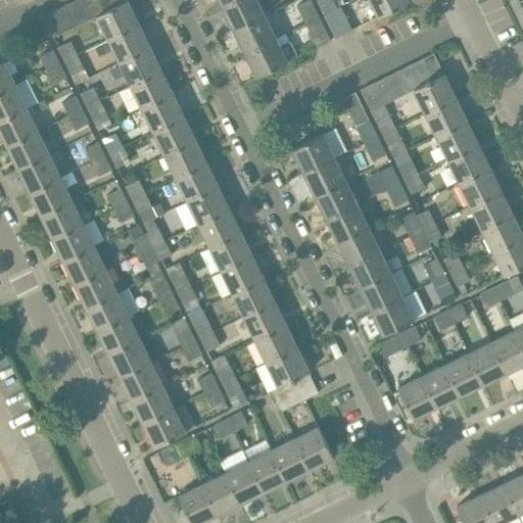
[(90,19),(81,0),(75,0),(67,4),(79,25),(90,19)]
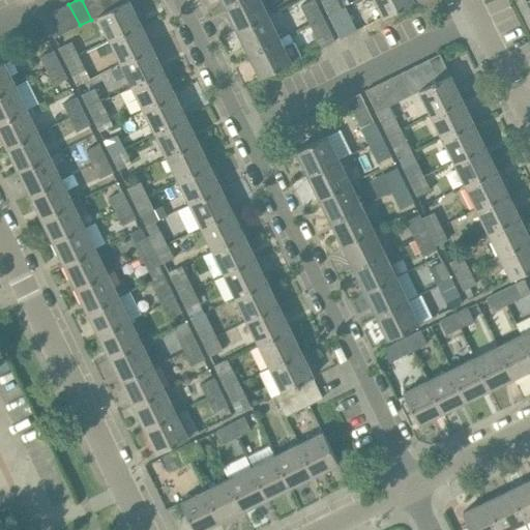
[(82,0),(91,20),(98,17),(104,13),(96,0),(82,0)]
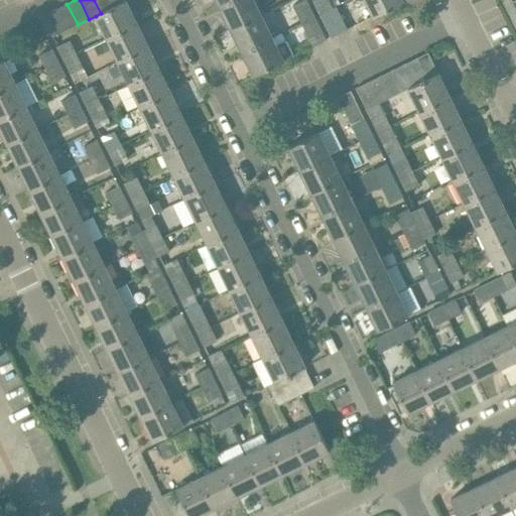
[(113,6),(110,0),(94,0),(101,13),(113,6)]
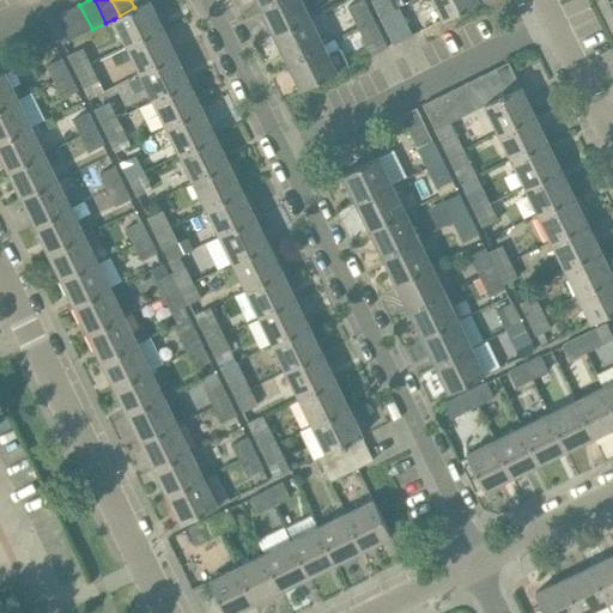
[(150,0),(149,0),(134,7),(120,16),(114,19),(127,46),(163,29),(150,0)]
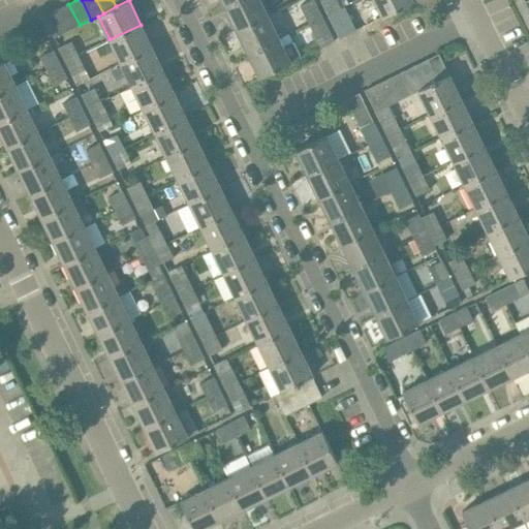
[(260,0),(238,0),(224,7),(231,21),(232,20),(237,30),(268,14),(260,0)]
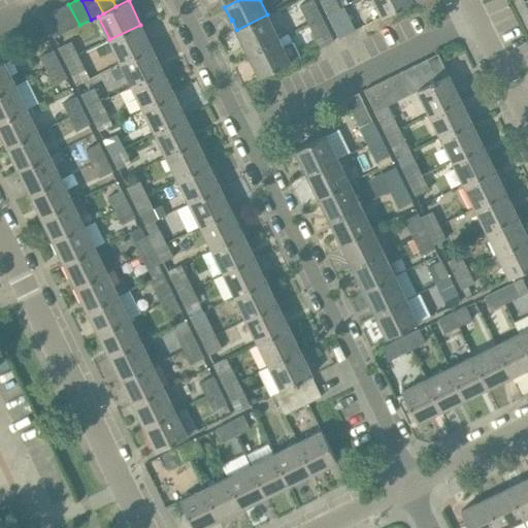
[(309,0),(299,5),(308,24),(322,18),(312,0),(309,0)]
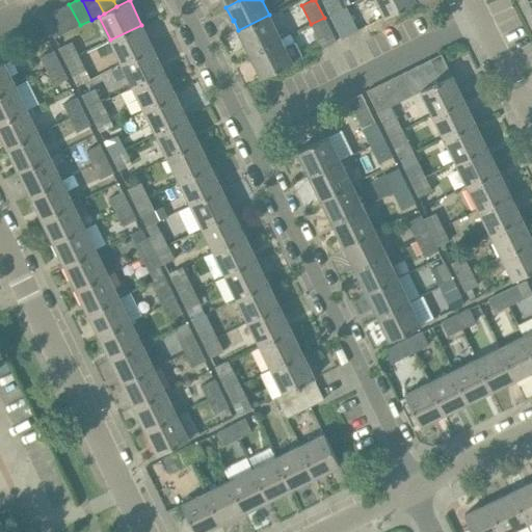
[(339,0),(322,0),(329,15),(343,8),(339,0)]
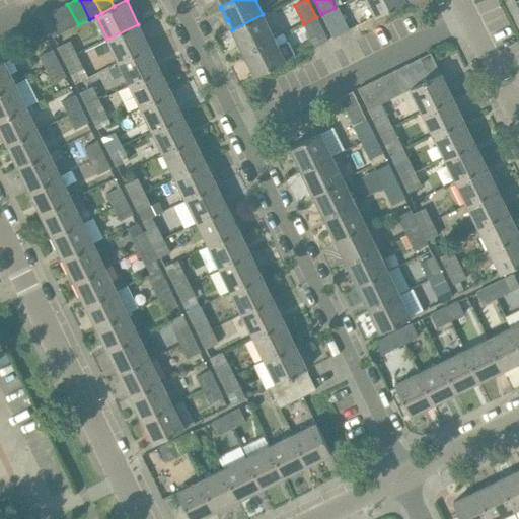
[(404,0),(367,0),(375,16),(406,2),(404,0)]
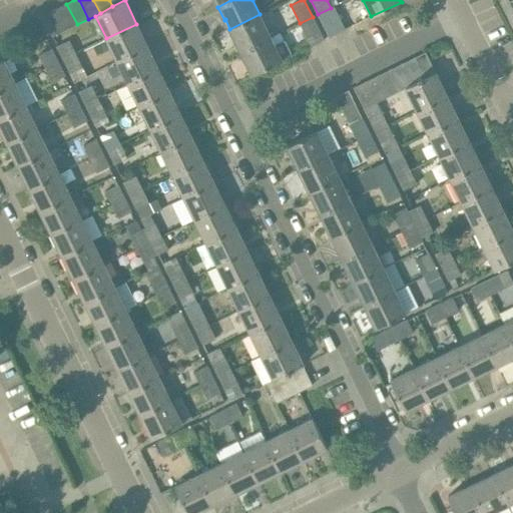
[(65,30),(77,24),(66,4),(54,9),(65,30)]
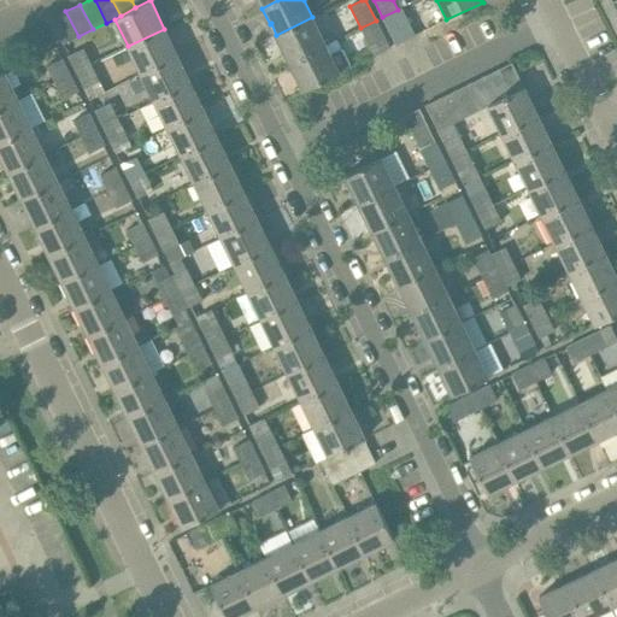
[(401,7),(382,17),(395,45),(415,35),(401,7)]
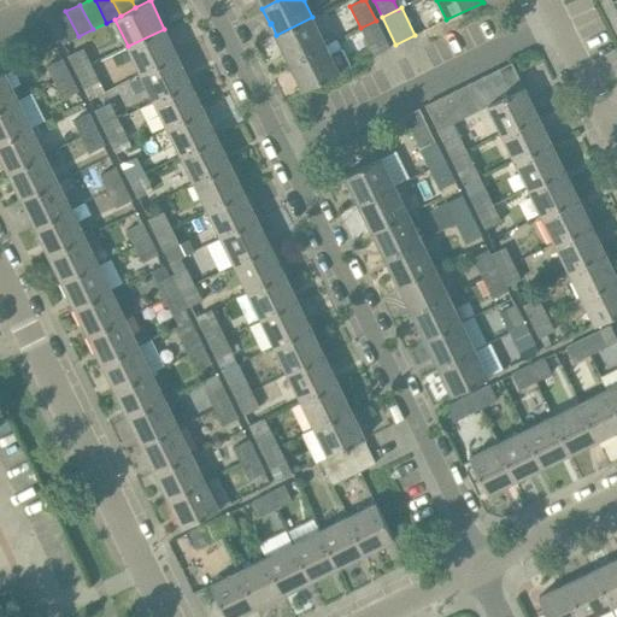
[(63,43),(78,36),(65,11),(51,18),(63,43)]
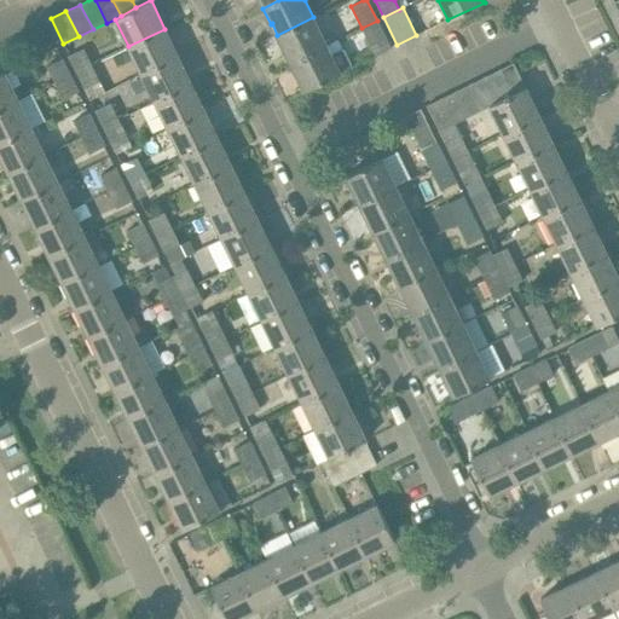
[(313,17),(277,35),(287,53),(285,55),(289,63),(327,45),(313,17)]
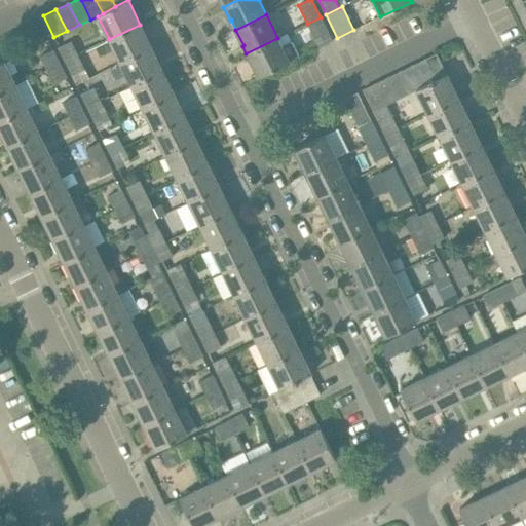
[(321,17),(307,24),(318,47),(332,41),(321,17)]
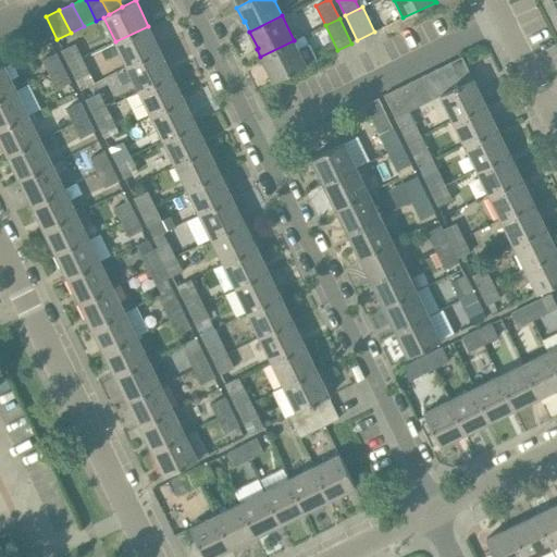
[(115,41),(127,66),(160,50),(148,26),(115,41)]
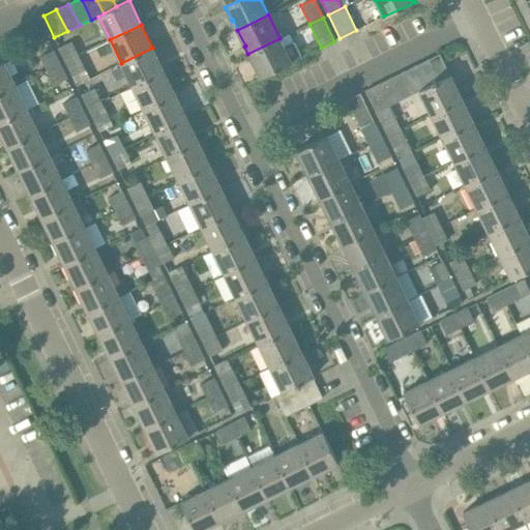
[(301,57),(290,33),(280,38),(247,54),(255,68),(256,67),(260,77),(260,78),(301,57)]
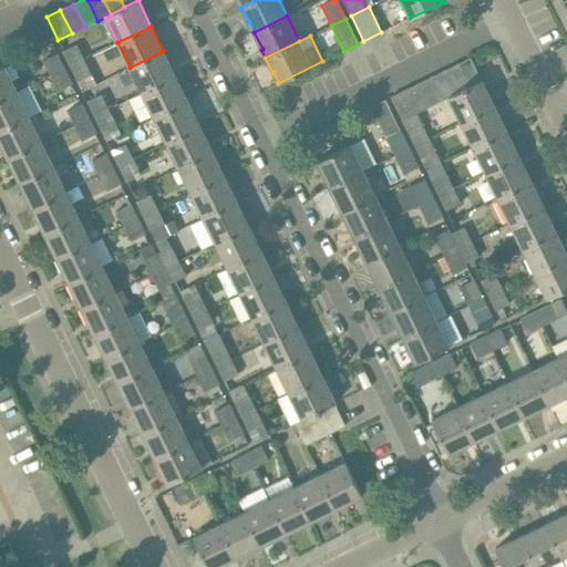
[(70,65),(84,59),(76,44),(63,51),(70,65)]
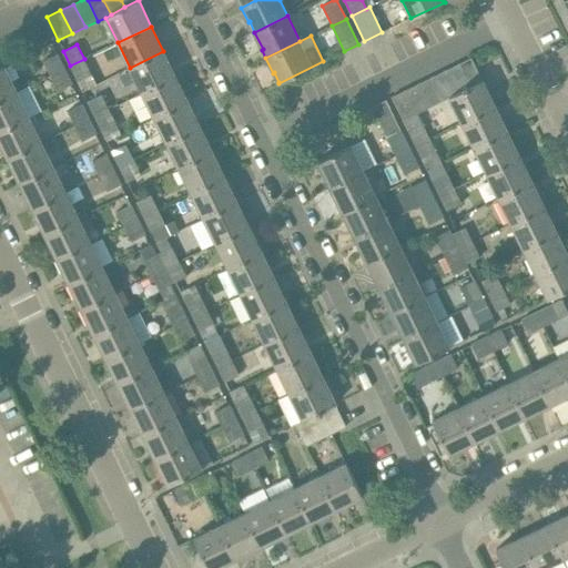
[(130,68),(142,92),(175,77),(163,51),(130,68)]
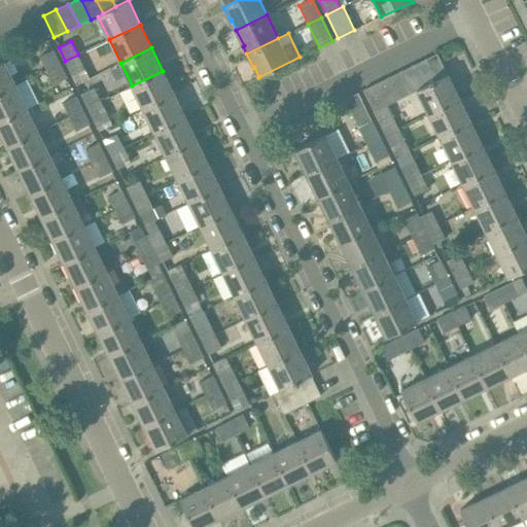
[(39,56),(46,70),(60,63),(54,49),(39,56)]
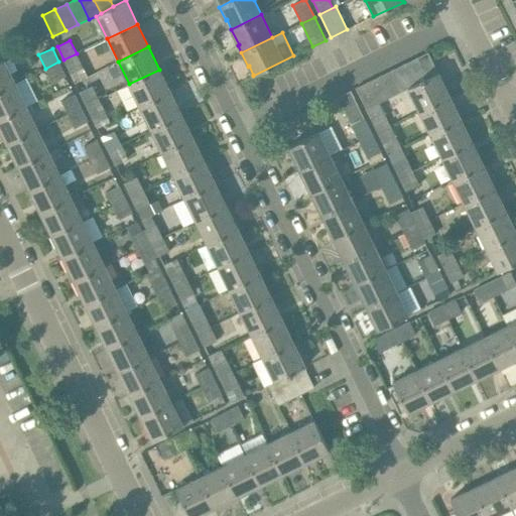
[(416,58),(426,80),(438,74),(428,52),(416,58)]
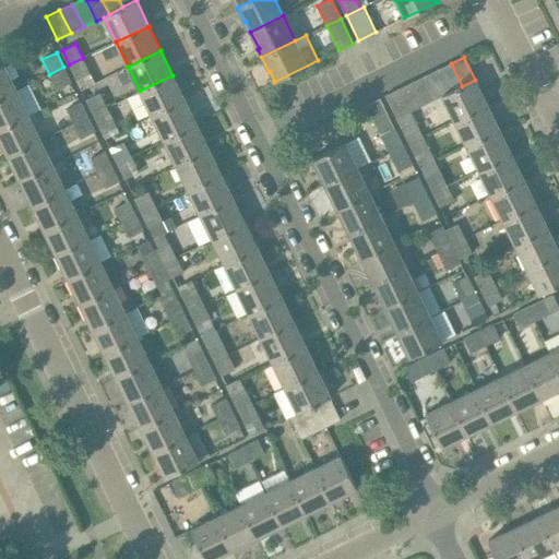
[(95,83),(83,58),(69,64),(81,90),(95,83)]
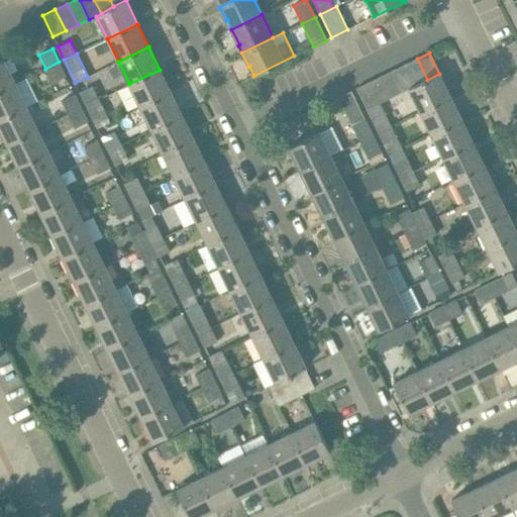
[(405,65),(415,85),(427,80),(417,59),(405,65)]
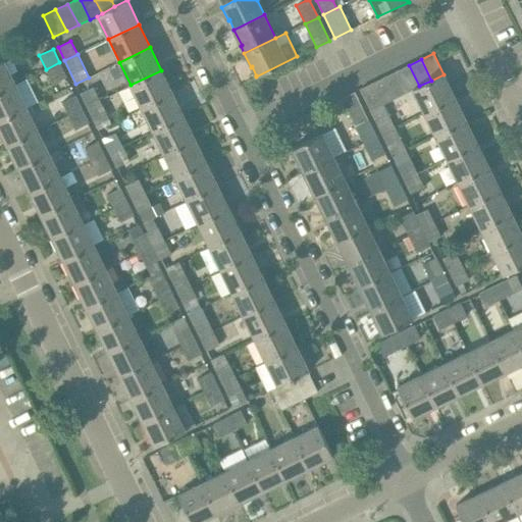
[(0,92),(15,85),(4,61),(0,62),(0,92)]
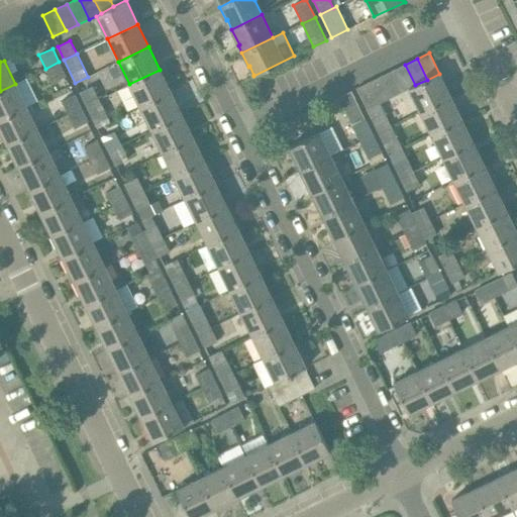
[(66,76),(59,62),(45,69),(53,83),(66,76)]
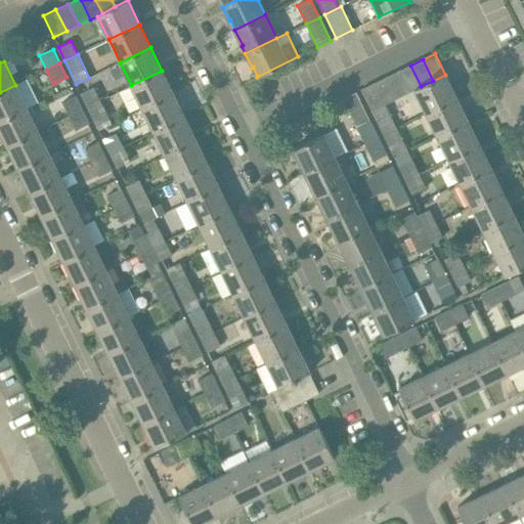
[(421,86),(410,66),(398,72),(408,92),(415,90),(421,86)]
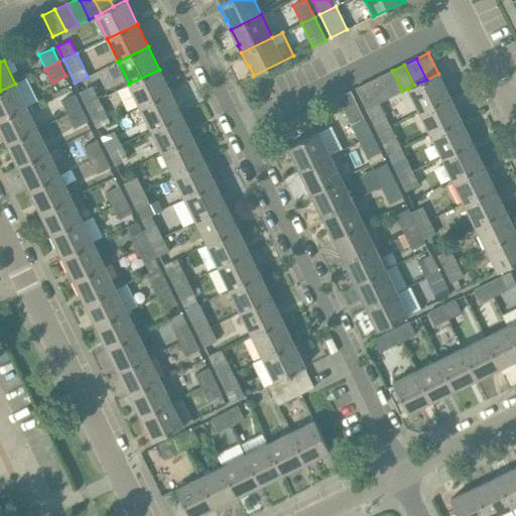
[(129,84),(140,107),(170,92),(159,70),(129,84)]
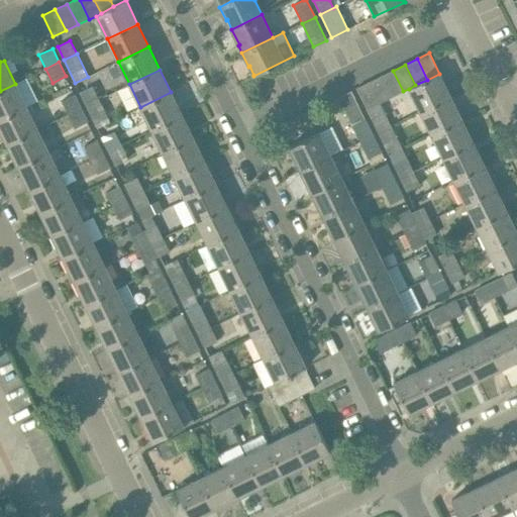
[(392,97),(403,91),(393,71),(381,76),(392,97)]
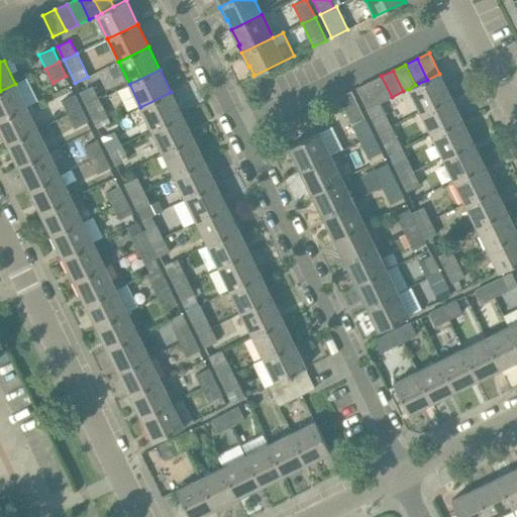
[(427,80),(415,85),(409,89),(420,111),(450,96),(439,73),(439,74),(427,80)]
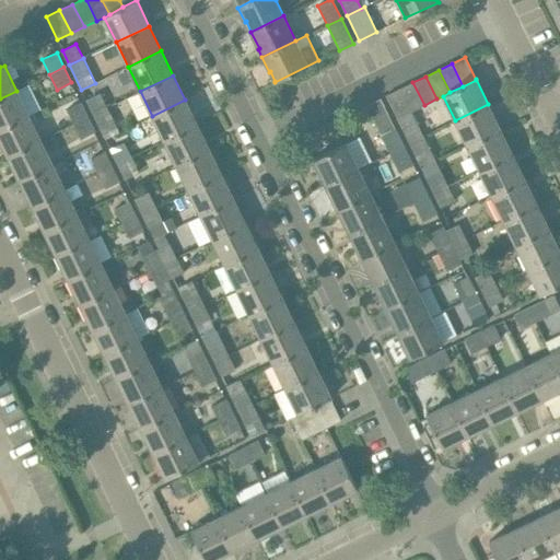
[(411,112),(412,112),(424,105),(412,82),(400,89),(411,112)]
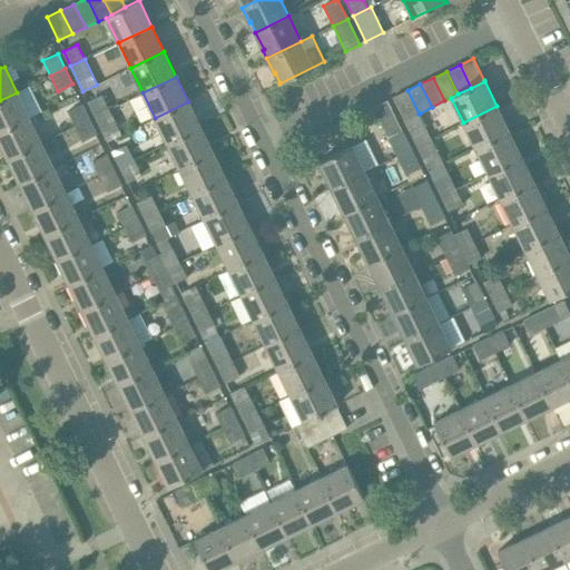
[(405,120),(419,114),(408,90),(393,97),(405,120)]
